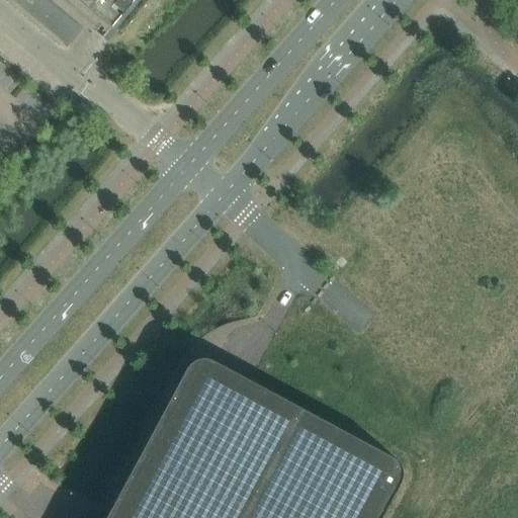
[(78,0),(110,27),(112,28),(136,0),(78,0)]
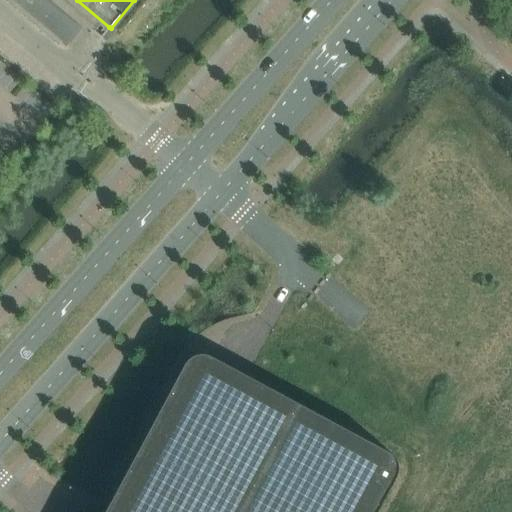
[(242,372),(211,355),(206,354),(201,353),(196,354),(191,356),(188,359),(185,363),(104,511),(376,511),(395,477),(397,473),(398,468),(397,463),(395,459),(392,455),(389,451),(242,372)]
